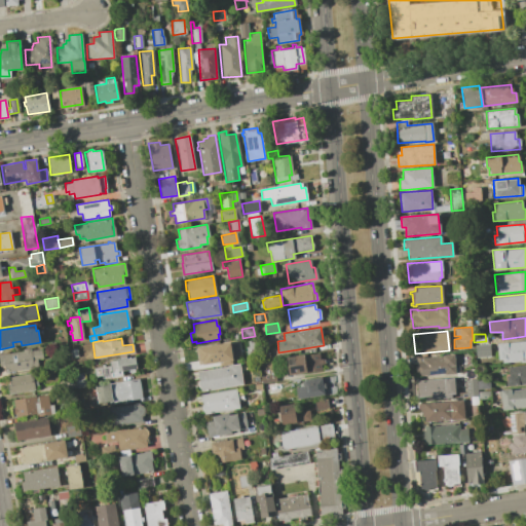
[(525,340),(525,362),(520,362),(520,361),(502,363),(502,359),(498,360),(497,343),(525,340)]
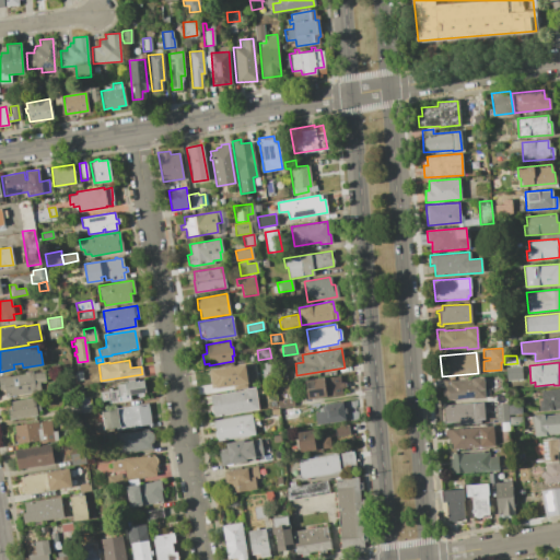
[(207,370),(243,364),(246,386),(233,388),(232,384),(210,387),(207,370)]
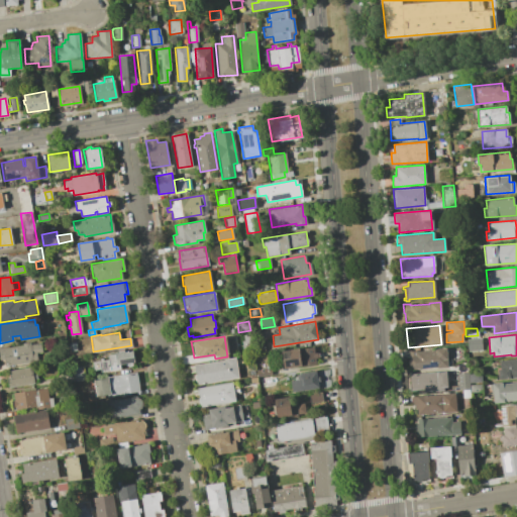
[(481,338),(482,350),(468,351),(467,339),(481,338)]
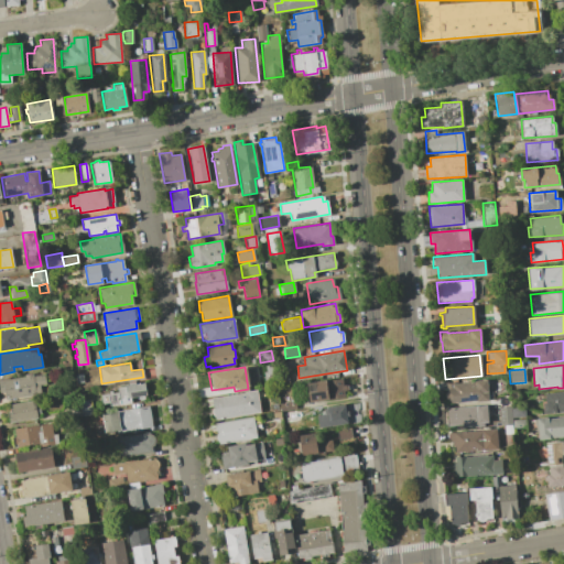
[(272,370),(273,379),(263,380),(262,371),(272,370)]
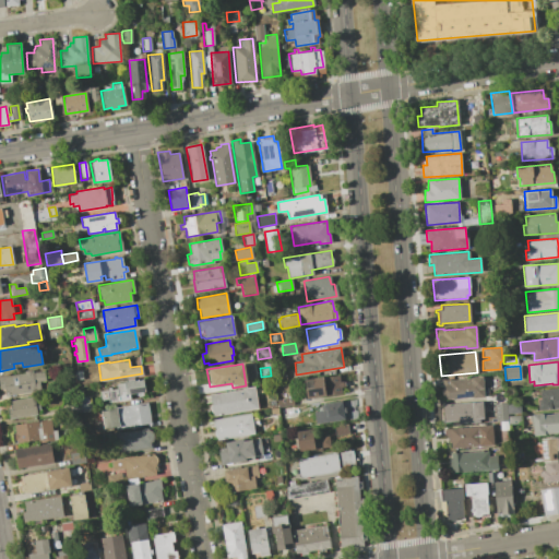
[(0,376),(23,373),(23,371),(32,370),(32,372),(43,370),(45,380),(38,381),(40,390),(4,395),(3,389),(0,389),(0,376)]
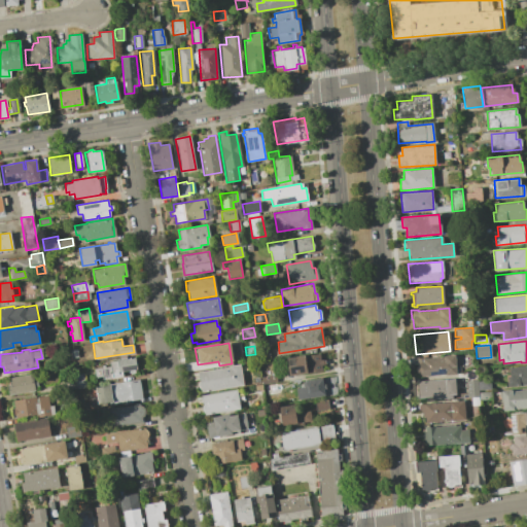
[(76,349),(77,356),(70,358),(69,350),(76,349)]
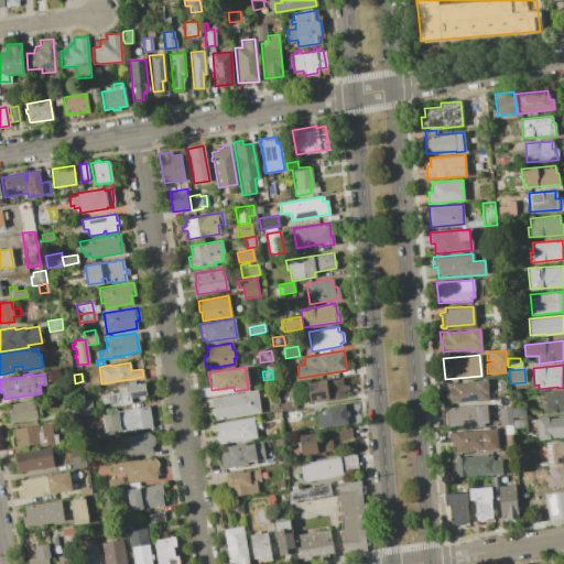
[(342,378),(343,384),(346,384),(346,390),(344,390),(345,397),(310,402),(307,383),(342,378)]
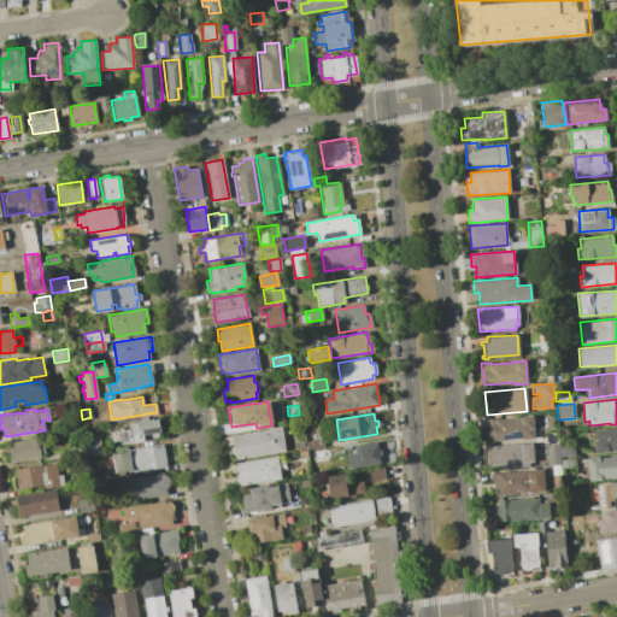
[(487,418),(497,418),(497,419),(518,418),(518,416),(532,415),(534,438),(522,439),(521,438),(488,440),(487,418)]
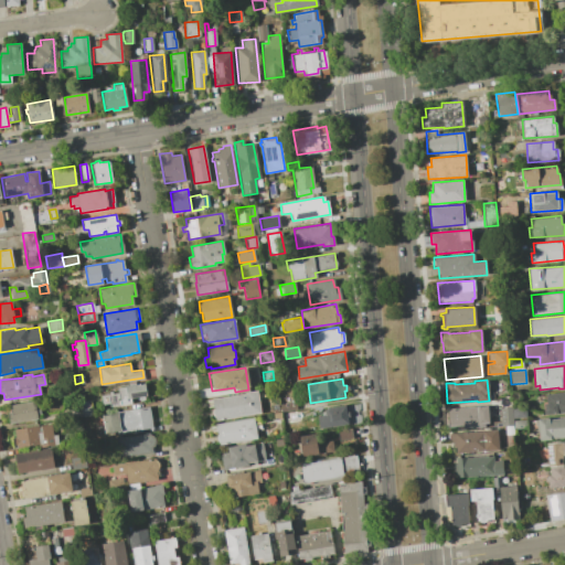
[(117,393),(117,387),(145,383),(146,395),(144,395),(144,400),(139,401),(138,396),(129,397),(130,403),(109,406),(109,403),(102,404),(100,395),(117,393)]
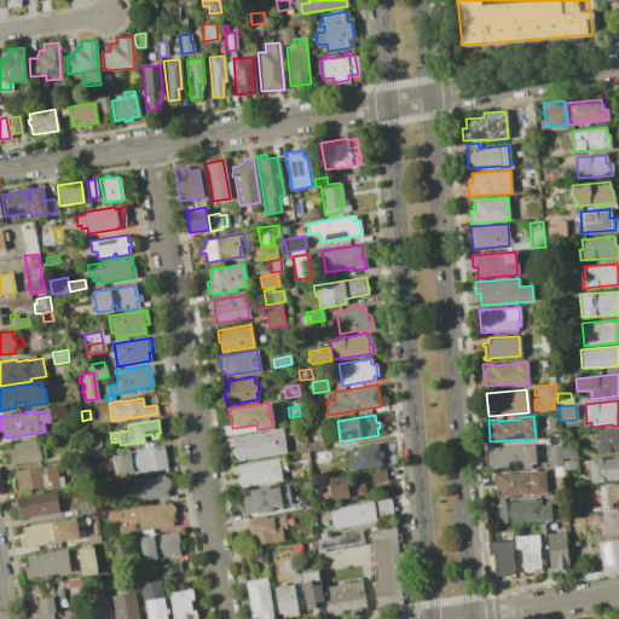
[(267,431),(267,429),(281,427),(284,452),(235,461),(231,437),(267,431)]
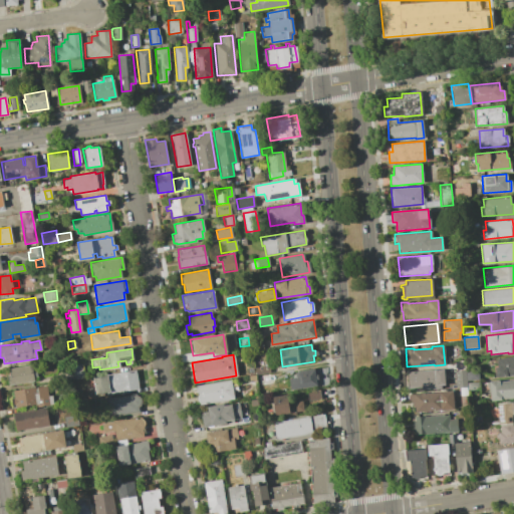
[(496,366),(496,358),(513,356),(513,374),(495,376),(494,366),(496,366)]
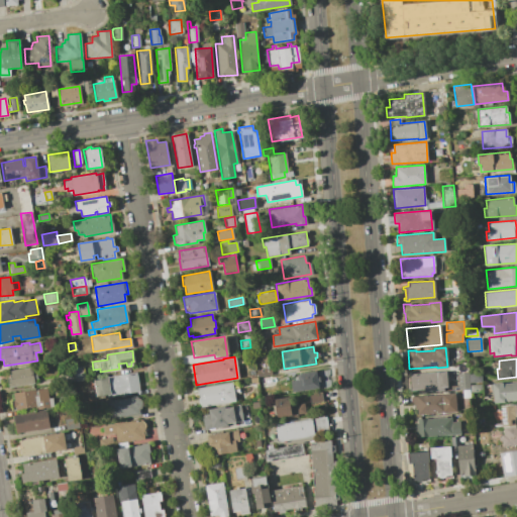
[(82,366),(84,379),(72,381),(70,368),(82,366)]
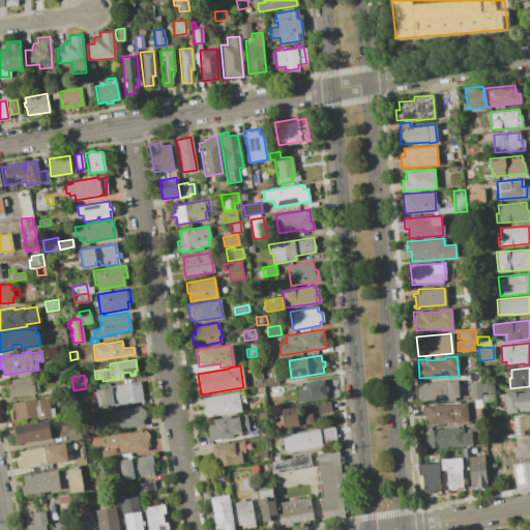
[(9,386),(8,380),(31,376),(32,382),(36,381),(37,388),(34,388),(34,393),(7,398),(5,386),(9,386)]
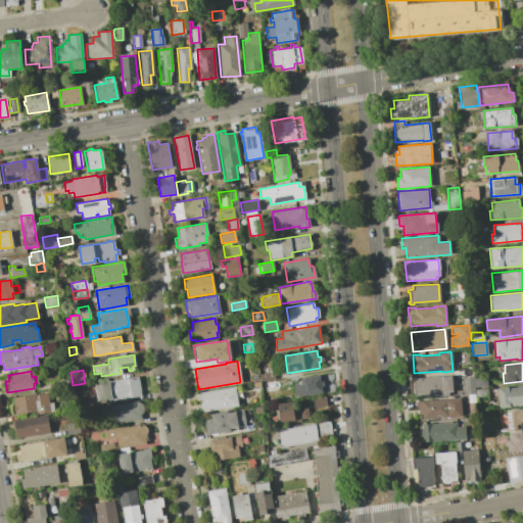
[(275,380),(264,381),(263,374),(274,372),(275,380)]
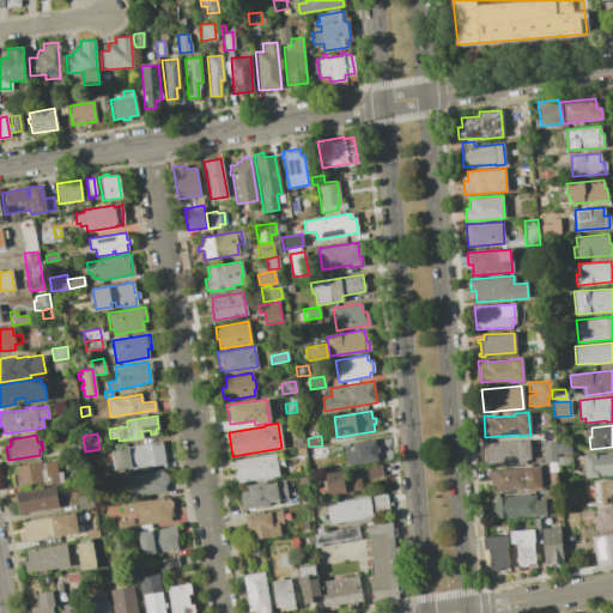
[(352,450),(351,443),(374,439),(375,447),(377,447),(378,451),(376,453),(377,460),(346,465),(344,451),(352,450)]
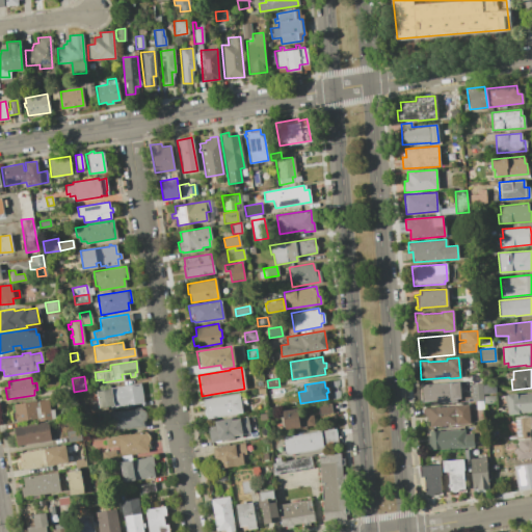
[(139,382),(142,402),(112,407),(111,405),(99,407),(96,390),(139,382)]
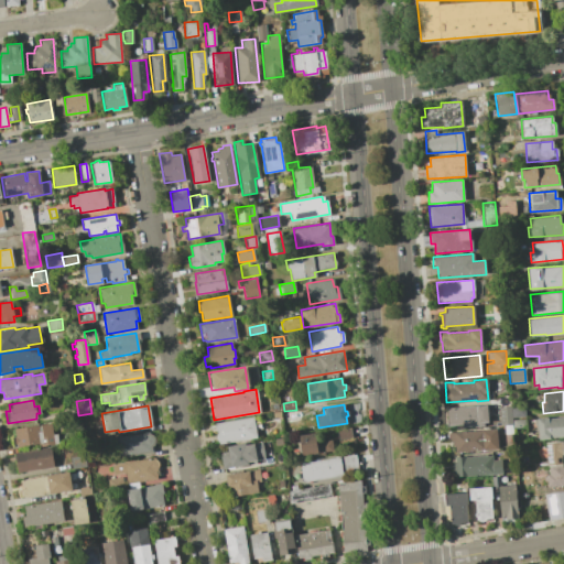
[(485,405),(487,421),(483,422),(484,426),(455,429),(455,424),(447,425),(446,409),(485,405)]
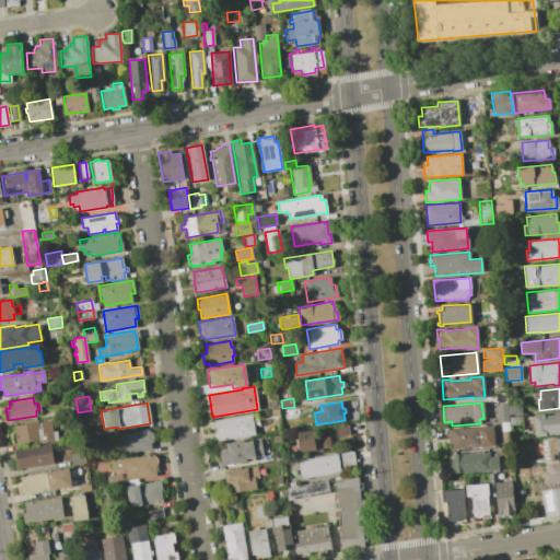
[(506,404),(508,421),(497,422),(496,404),(506,404)]
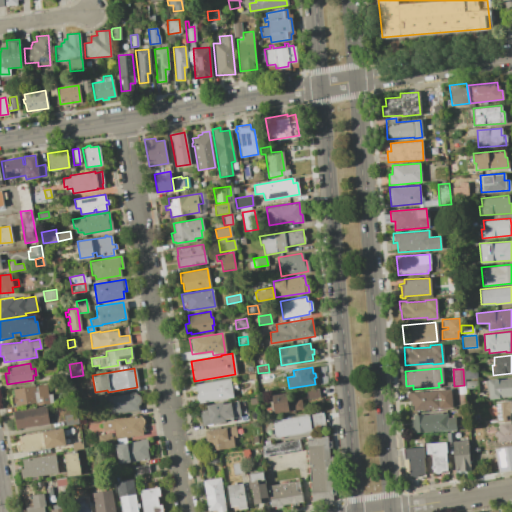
[(476,371),(476,378),(464,379),(464,372),(476,371)]
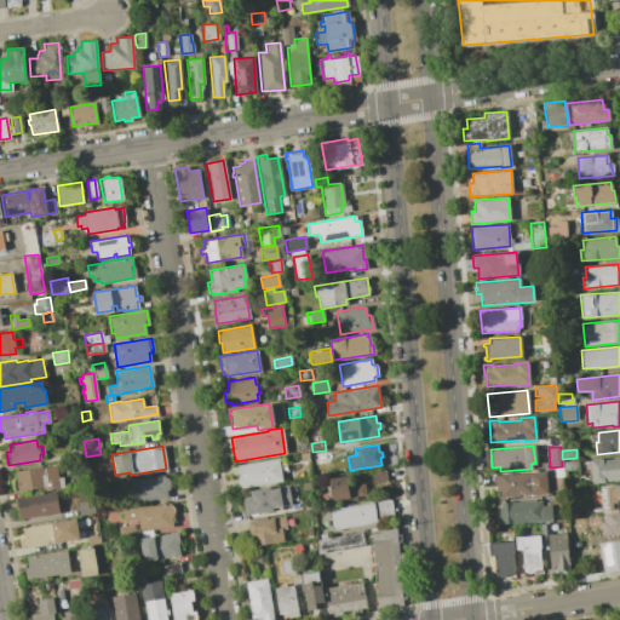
[(309,460),(299,461),(298,453),(308,452),(309,460)]
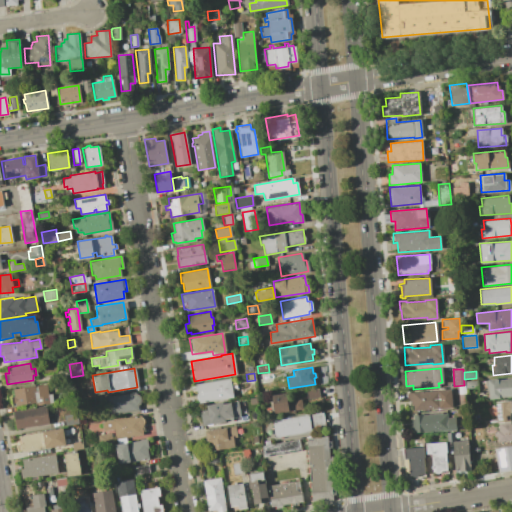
[(198,403),(195,383),(229,378),(232,397),(198,403)]
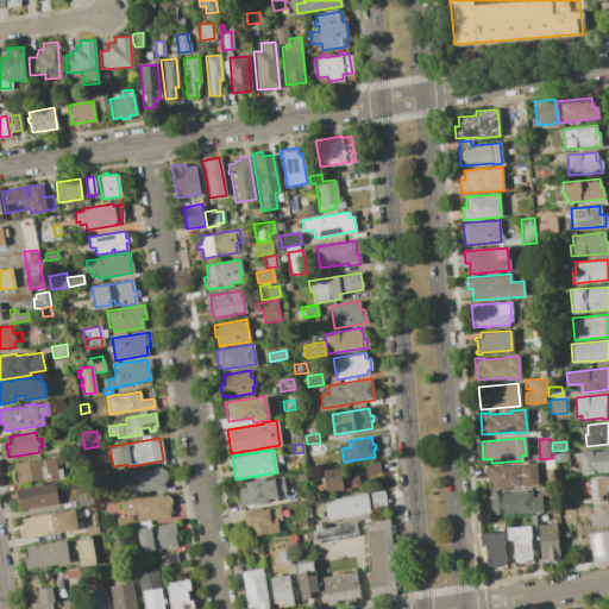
[(608,450),(608,470),(581,473),(579,458),(577,458),(576,453),(608,450)]
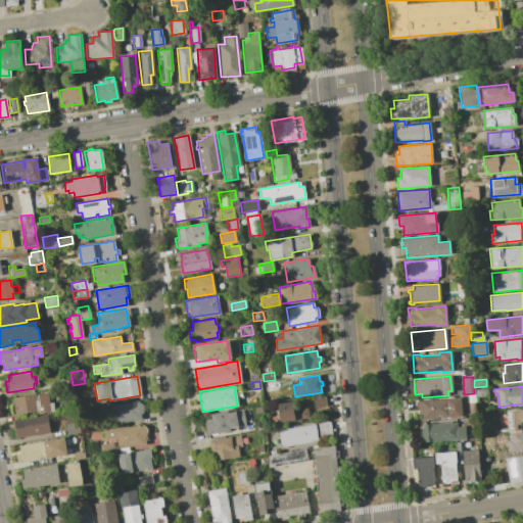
[(486,388),(487,396),(475,397),(475,389),(486,388)]
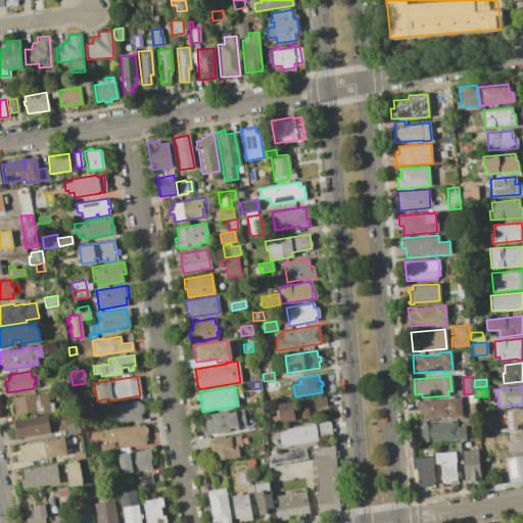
[(13,405),(12,397),(46,391),(48,402),(52,401),(53,411),(15,417),(14,412),(13,412),(12,405),(13,405)]
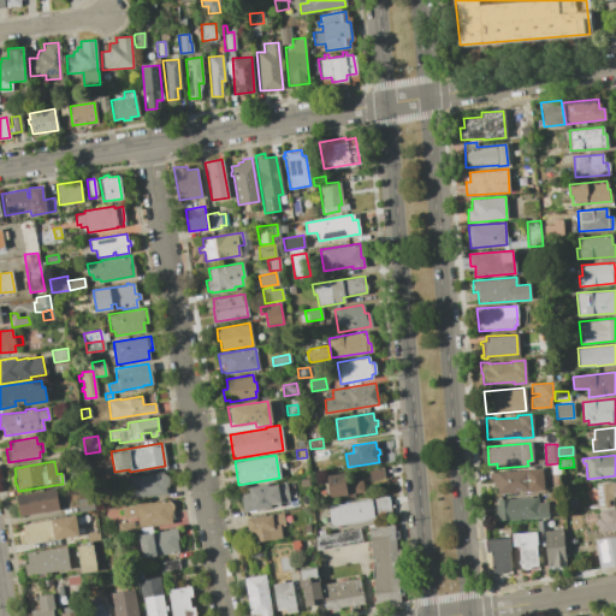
[(381,467),(384,478),(368,480),(366,469),(381,467)]
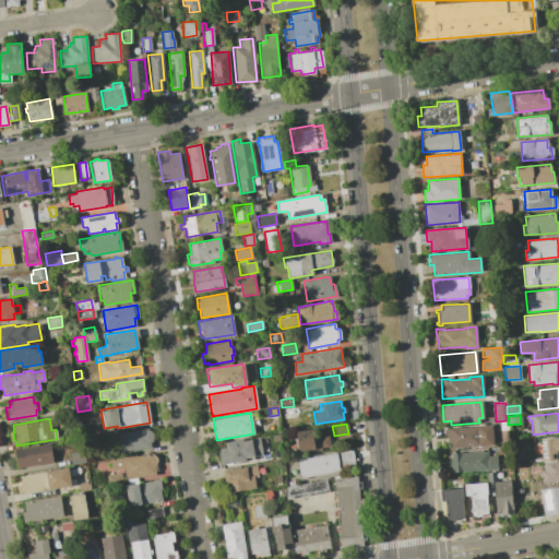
[(491,425),(492,444),(450,448),(449,428),(491,425)]
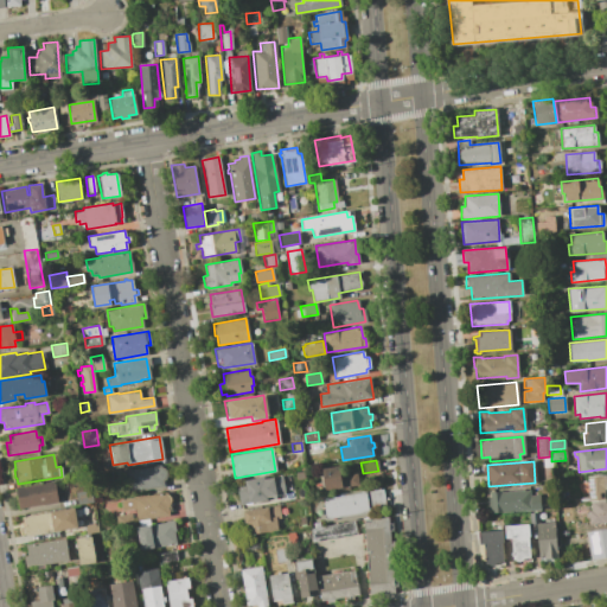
[(165,464),(167,480),(163,480),(164,486),(129,491),(126,471),(165,464)]
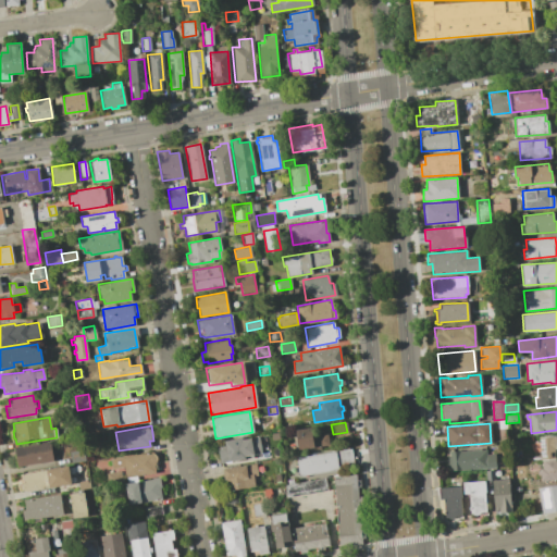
[(311,428),(312,433),(318,432),(319,435),(326,434),(329,444),(320,446),(321,448),(308,450),(307,447),(298,449),(295,430),(311,428)]
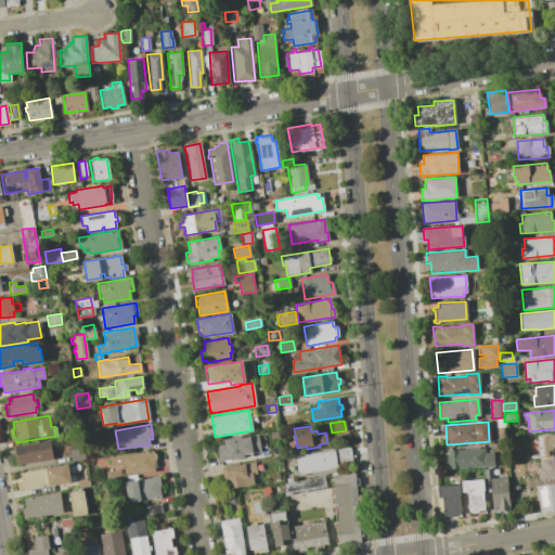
[(554,433),(554,450),(552,451),(552,456),(540,457),(538,457),(537,435),(554,433)]
